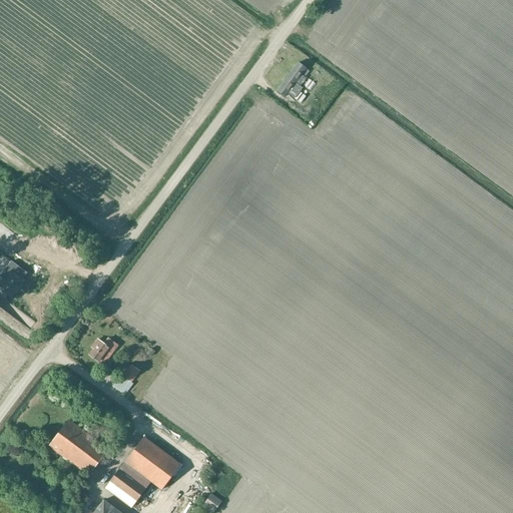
[(300,87),(302,84),(306,78),(305,77),(309,71),(306,69),(307,69),(299,62),(277,92),(285,98),(288,94),(295,99),(302,88),(300,87)]
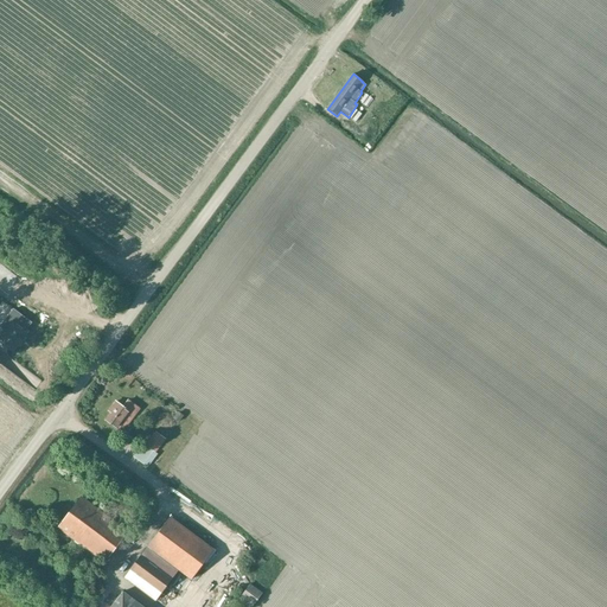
[(377,88),(372,94),(377,97),(379,100),(383,93),(382,91),(377,88)]
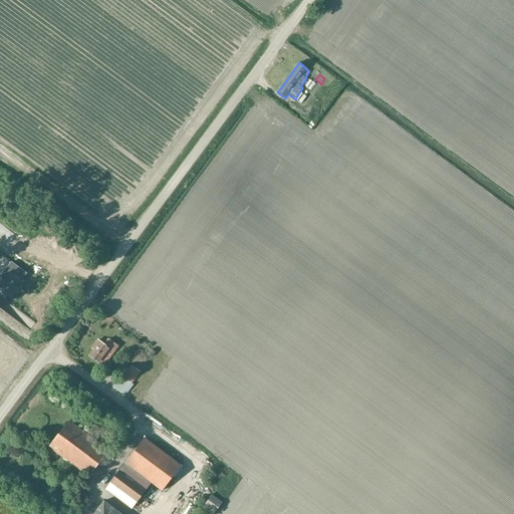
[(26,274),(11,263),(1,276),(2,279),(4,281),(0,286),(0,290),(11,298),(15,292),(17,293),(20,288),(19,287),(24,281),(22,279),(26,274)]
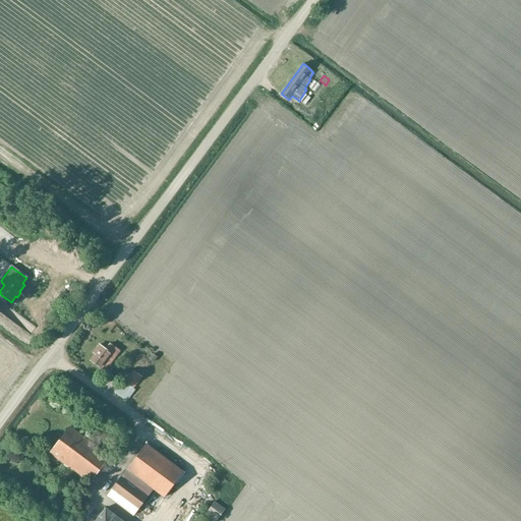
[(105,371),(120,351),(110,343),(105,349),(99,344),(92,353),(95,354),(91,359),(105,371)]
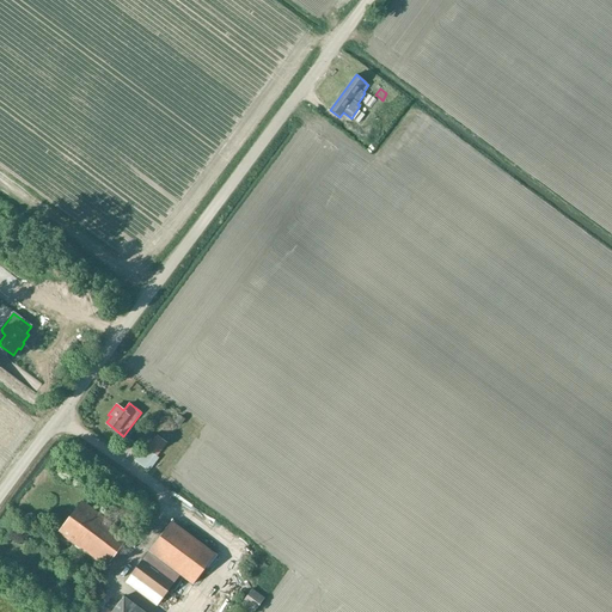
[(181,416),(176,422),(181,427),(185,420),(181,416)]
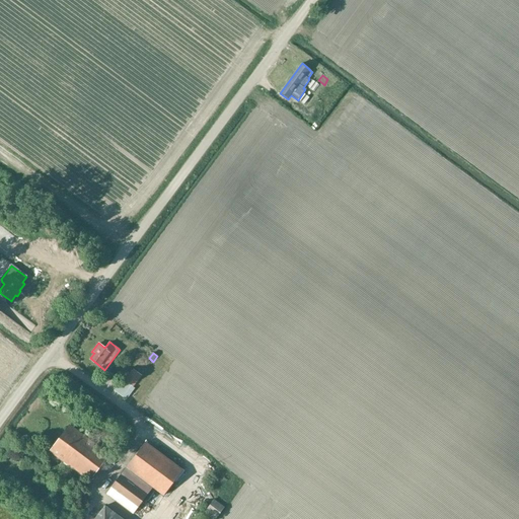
[(147,380),(154,372),(145,363),(137,371),(147,380)]
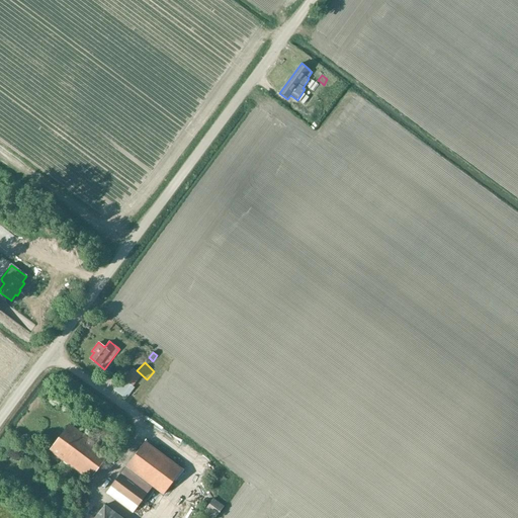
[(126,399),(135,389),(133,386),(142,375),(133,368),(123,380),(127,382),(119,394),(126,399)]
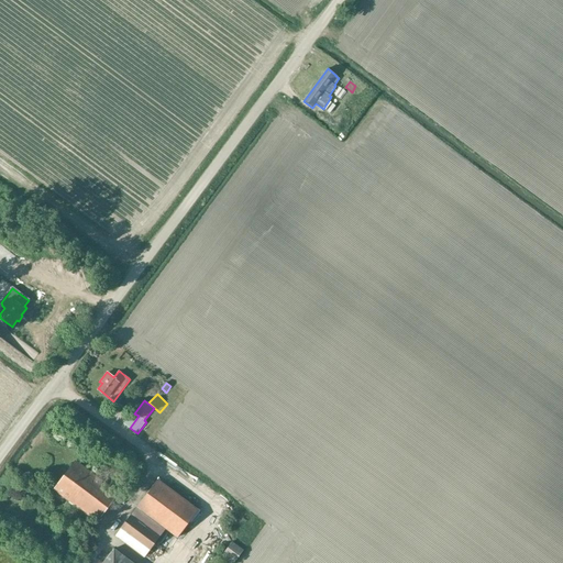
[(76,461),(54,490),(97,523),(119,494),(76,461)]
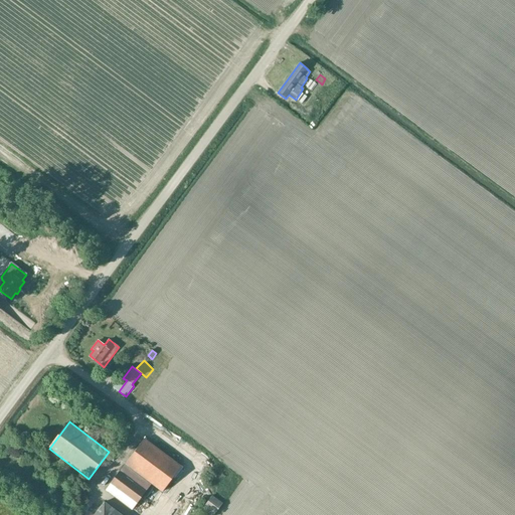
[(181,467),(144,439),(106,491),(132,510),(151,484),(162,492),(181,467)]
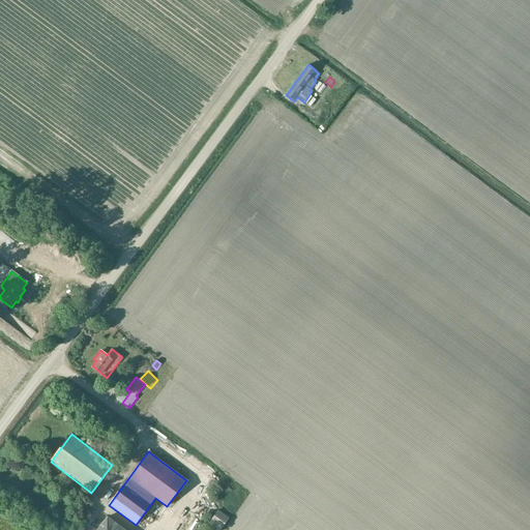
[(216,529),(219,529),(230,518),(218,510),(208,524),(216,529)]
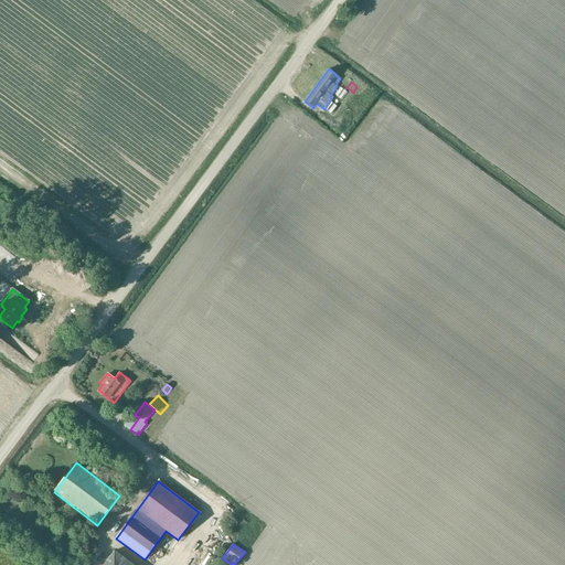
[(134,564),(115,551),(103,564),(134,564)]
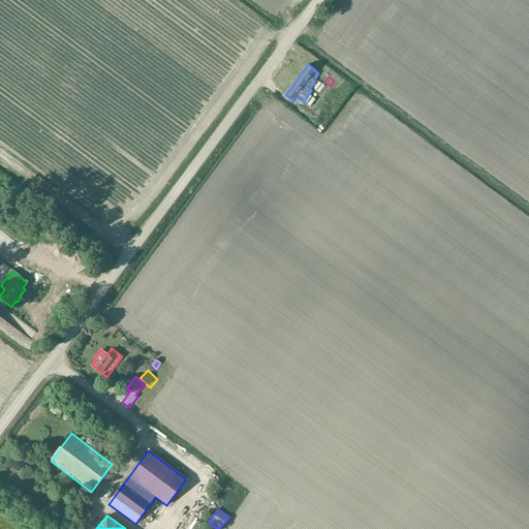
All buildings are outlined.
